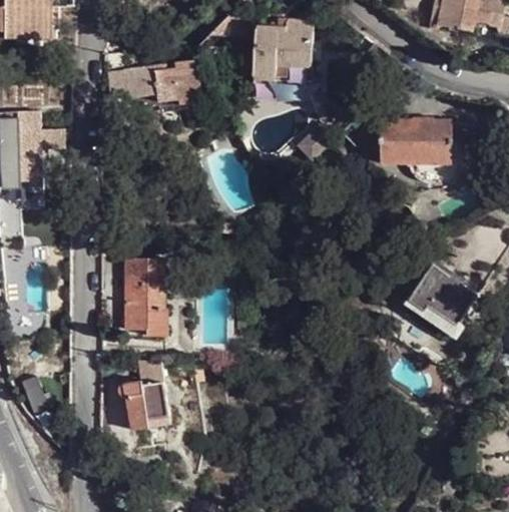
[(2,0),(2,39),(37,40),(38,7),(37,0),(2,0)]
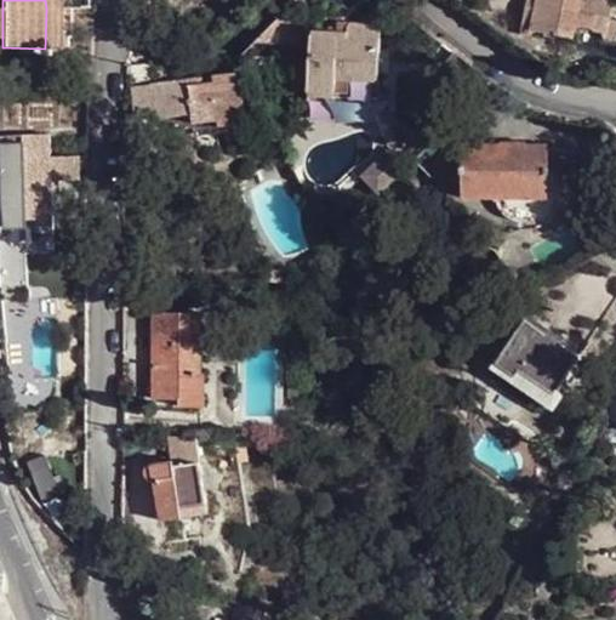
[(357,0),(336,21),(336,26),(349,26),(375,0),(357,0)]
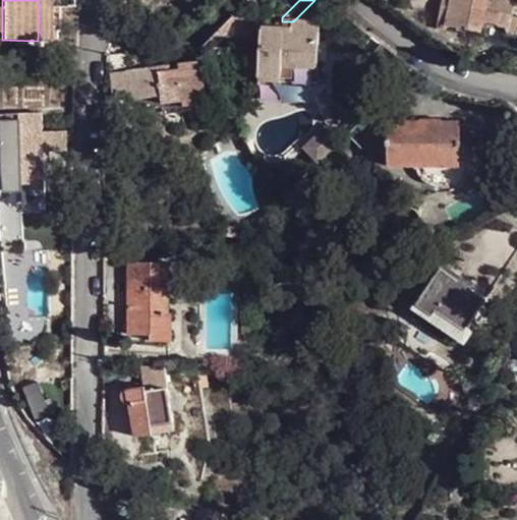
[(446,7),(443,24),(478,32),(480,22),(505,27),(504,30),(505,33),(506,34),(509,35),(512,35),(514,35),(515,33),(516,31),(516,26),(516,17),(509,16),(511,1),(507,0),(441,0),(440,5),(446,7)]
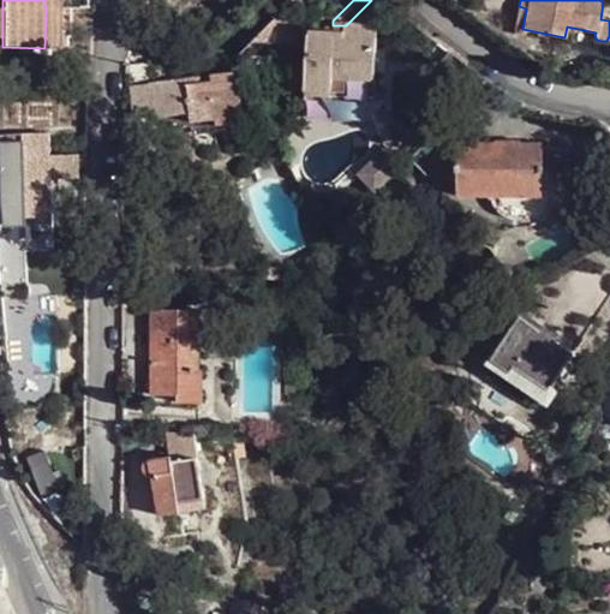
[(514,28),(522,29),(526,9),(519,6),(514,28)]
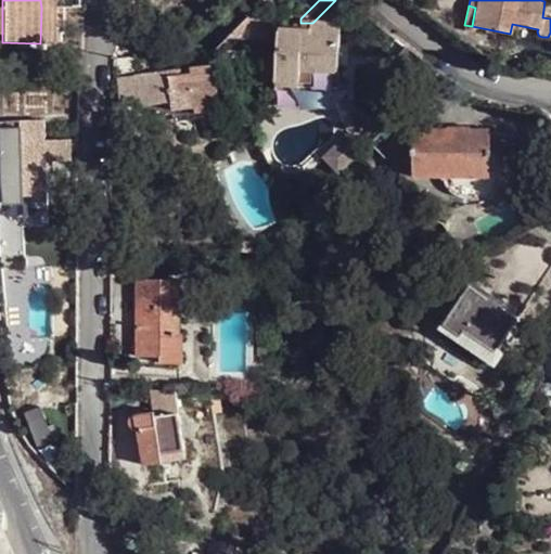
[(54,8),(41,8),(40,43),(54,42),(54,8)]
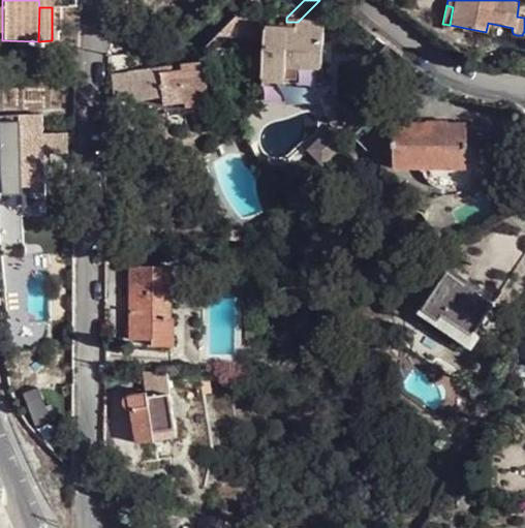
[(298,22),(286,22),(285,30),(263,29),(260,78),(283,80),(283,82),(317,85),(320,24),(298,22)]
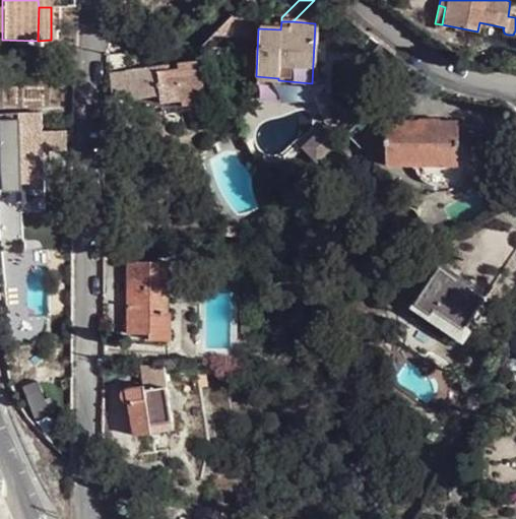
[(158,95),(159,103),(179,101),(187,116),(206,107),(195,84),(201,83),(199,69),(167,72),(166,67),(125,71),(125,76),(122,77),(125,104),(147,105),(146,96),(158,95)]
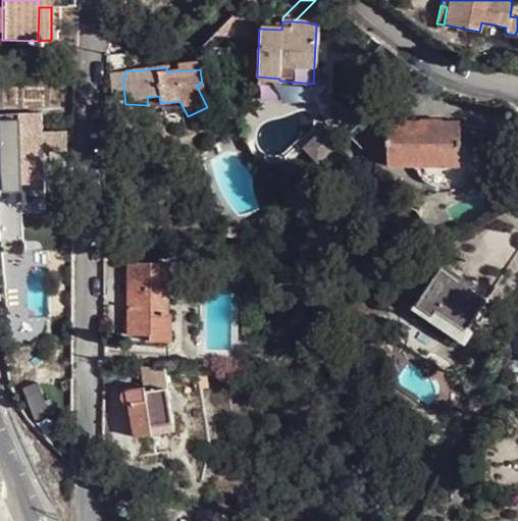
[(257,76),(257,97),(312,100),(313,84),(279,81),(279,79),(257,76)]
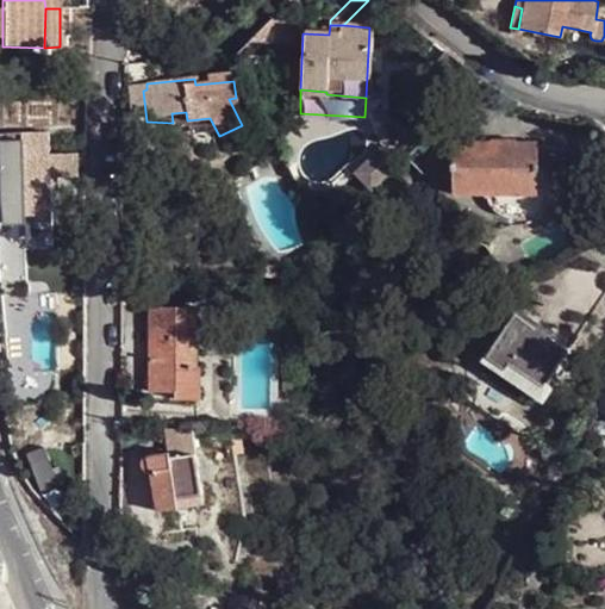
[(188,124),(187,120),(186,112),(172,113),(173,123),(188,124)]
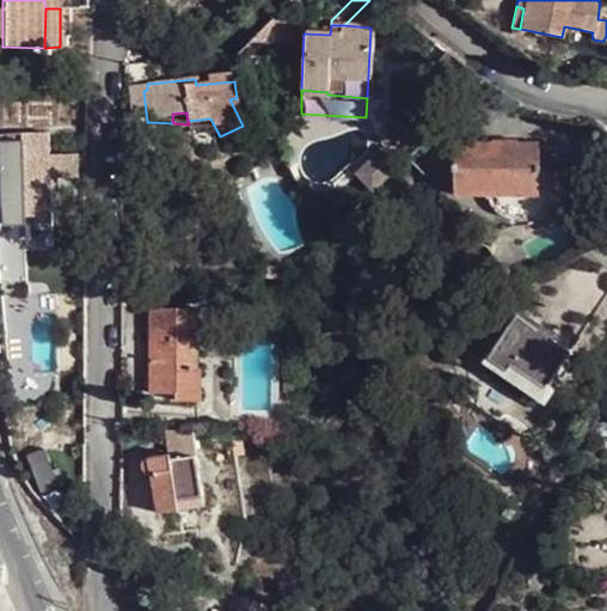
[(20,217),(49,215),(48,178),(84,177),(84,154),(47,156),(46,133),(0,135),(0,200),(19,200),(20,217)]
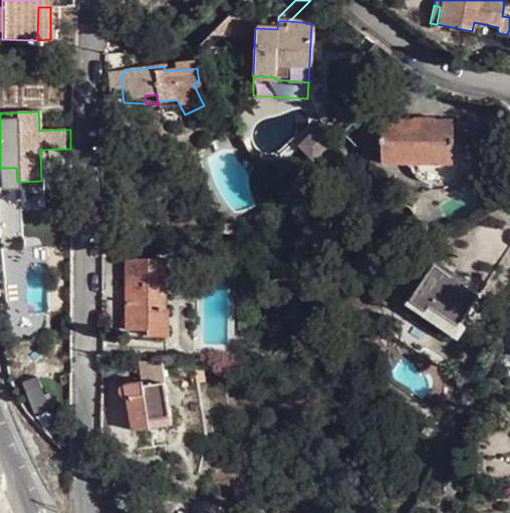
[(461,166),(460,145),(452,145),(452,120),(434,120),(433,124),(414,124),(414,120),(379,119),(378,165),(410,165),(410,167),(412,172),(415,175),(418,178),(421,181),(426,183),(431,183),(435,183),(435,189),(441,189),(444,188),(449,186),(454,182),(457,179),(460,173),(461,170),(461,166)]
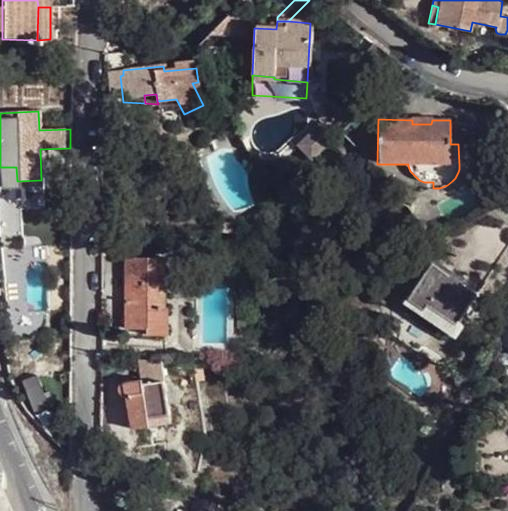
[(319,121),(295,144),(309,158),(332,135),(319,121)]
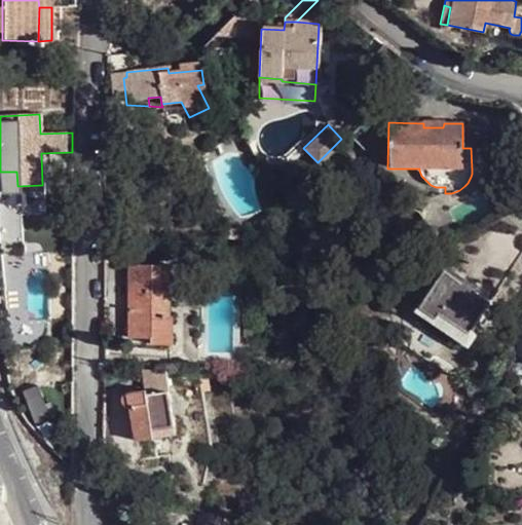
[(43,197),(42,185),(17,186),(19,198),(43,197)]
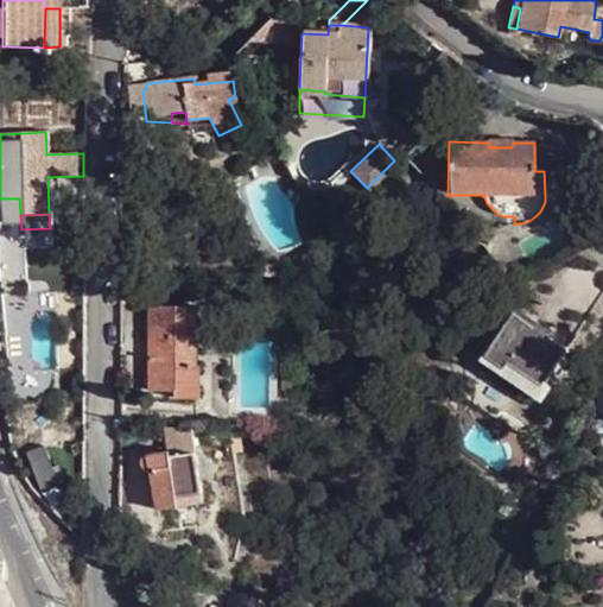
[(191,308),(147,308),(150,392),(172,392),(172,398),(198,398),(198,367),(194,367),(191,308)]
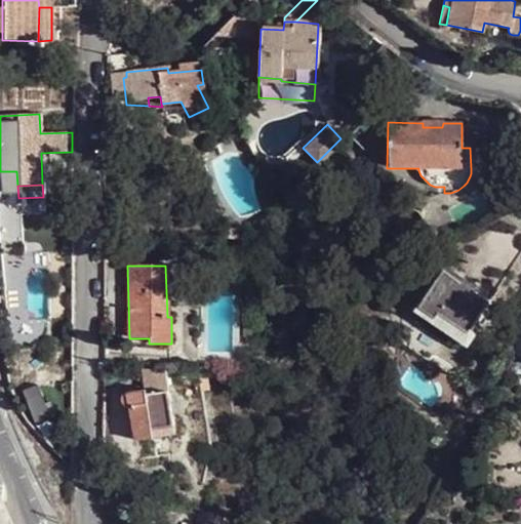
[(441,271),(416,307),(434,318),(438,315),(467,333),(478,314),(486,300),(441,271)]
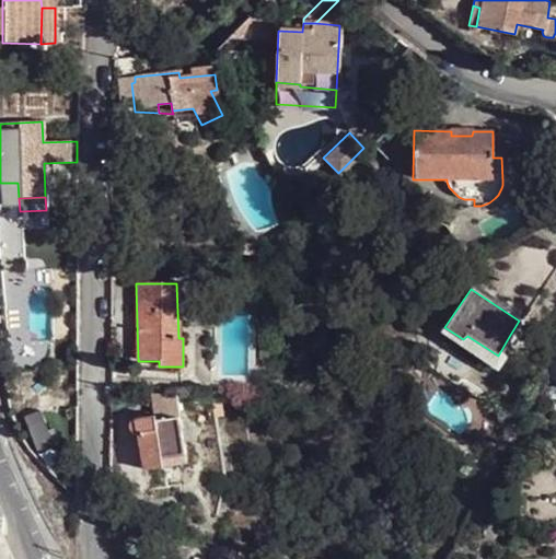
[(177,395),(148,392),(151,417),(135,420),(131,421),(129,422),(128,426),(128,429),(129,431),(130,432),(131,433),(134,434),(138,434),(145,470),(188,463),(177,395)]
